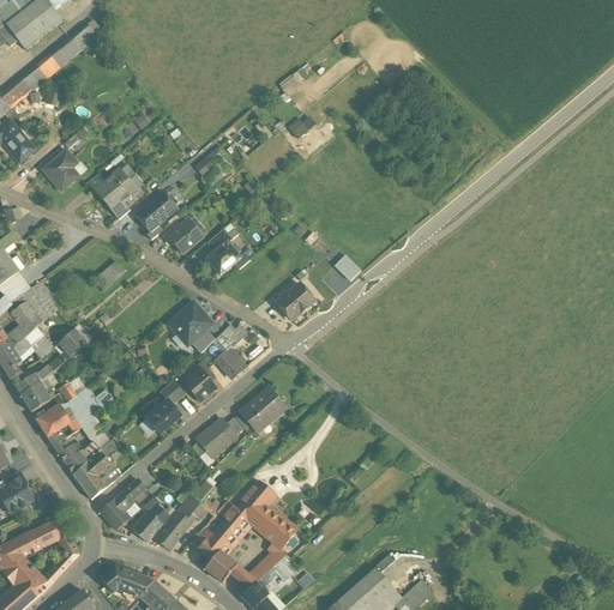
[(36,0),(0,28),(0,46),(5,43),(10,48),(22,38),(55,12),(46,0),(36,0)]
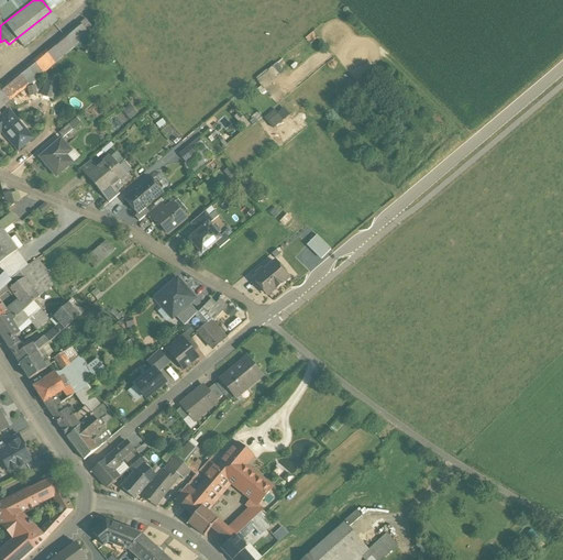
[(10,0),(0,8),(0,25),(33,0),(10,0)]
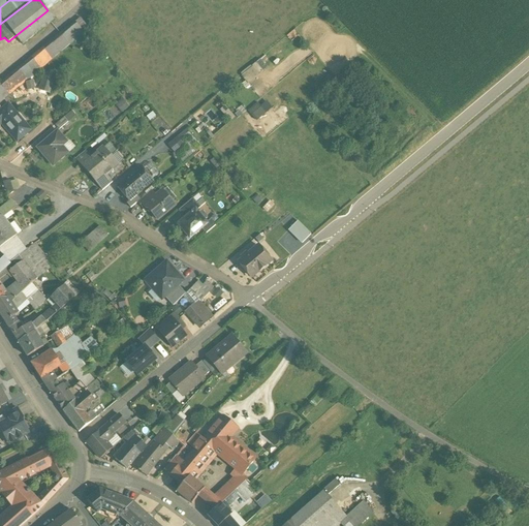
[(48,10),(19,33),(25,40),(57,13),(52,7),(48,10)]
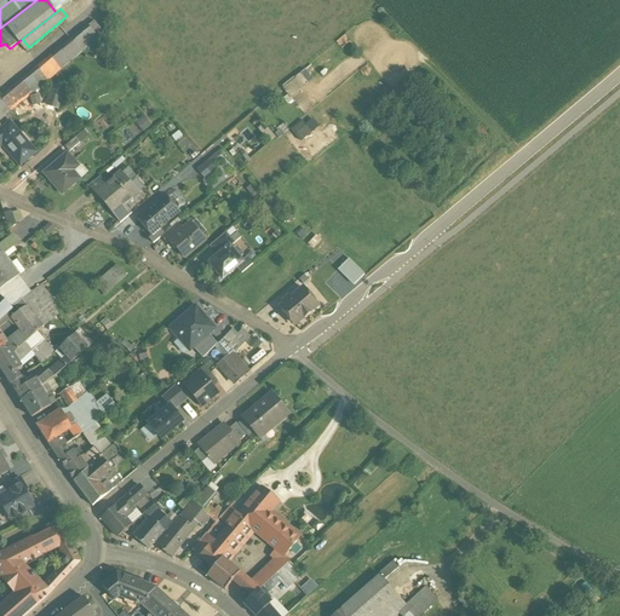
[(0,95),(0,96),(11,109),(104,32),(93,18),(0,95)]
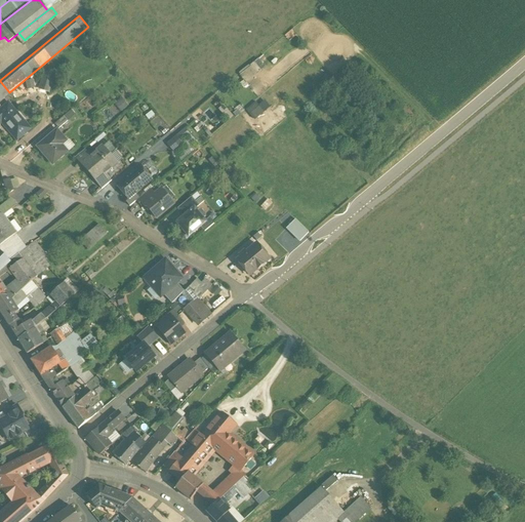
[(246,79),(263,69),(256,58),(240,69),(246,79)]
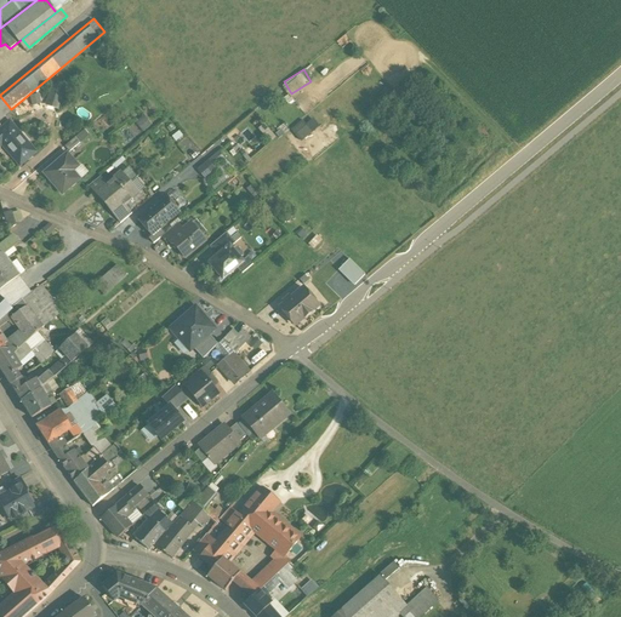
[(60,106),(64,87),(50,85),(46,102),(60,106)]
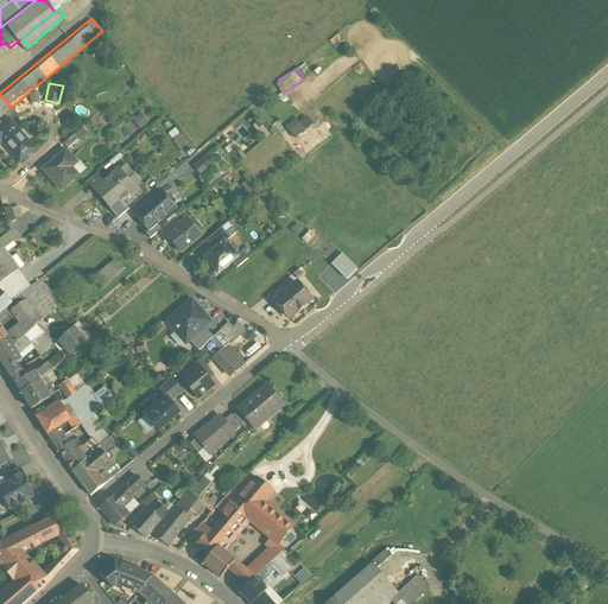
[(0,94),(0,115),(11,107),(0,94)]
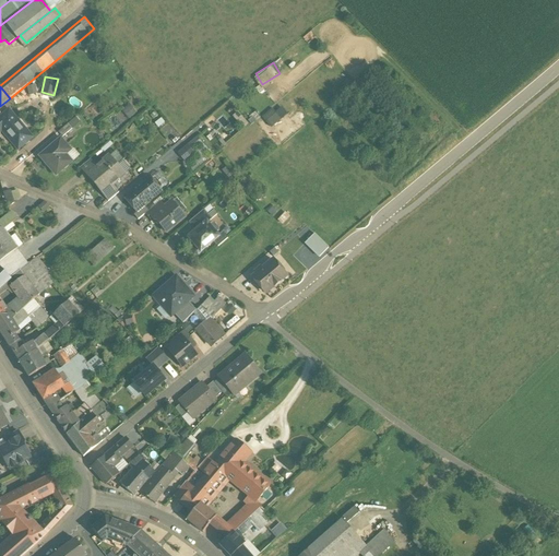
[(117,111),(123,120),(138,109),(131,101),(117,111)]
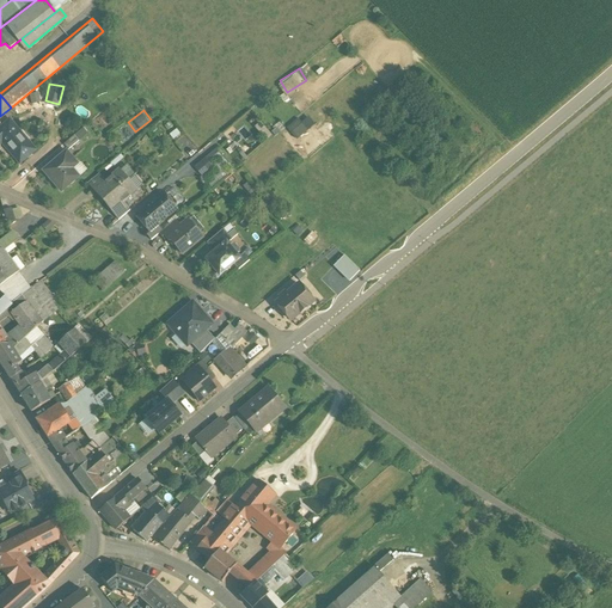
[(287,124),(299,136),(310,126),(299,114),(287,124)]
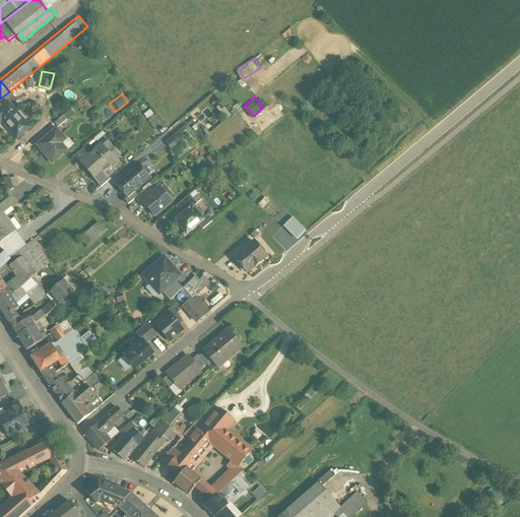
[(22,120),(13,109),(14,108),(8,100),(0,107),(0,120),(3,118),(12,128),(10,130),(16,137),(29,126),(23,118),(22,120)]
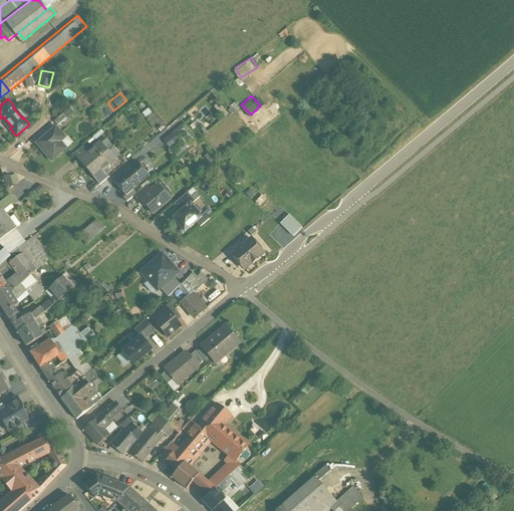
[(62,111),(53,118),(57,123),(65,116),(62,111)]
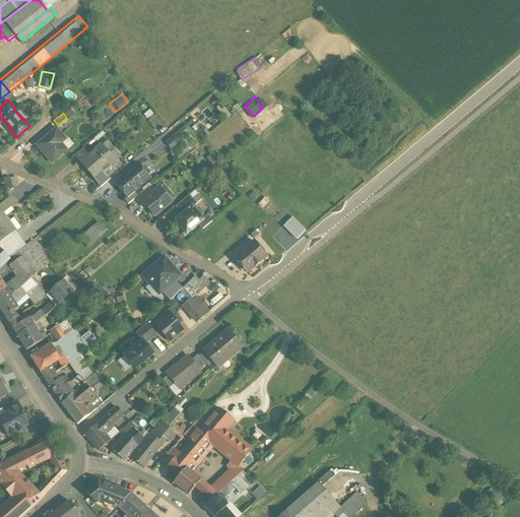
[(56,126),(37,143),(52,160),(66,148),(58,138),(63,134),(56,126)]
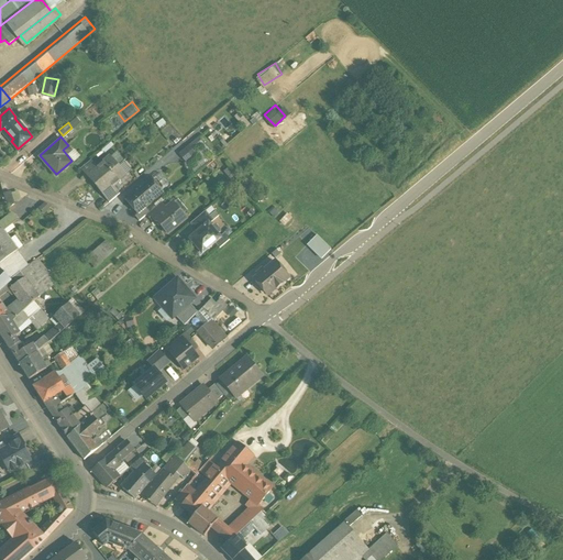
[(195,152),(188,144),(179,152),(186,160),(195,152)]
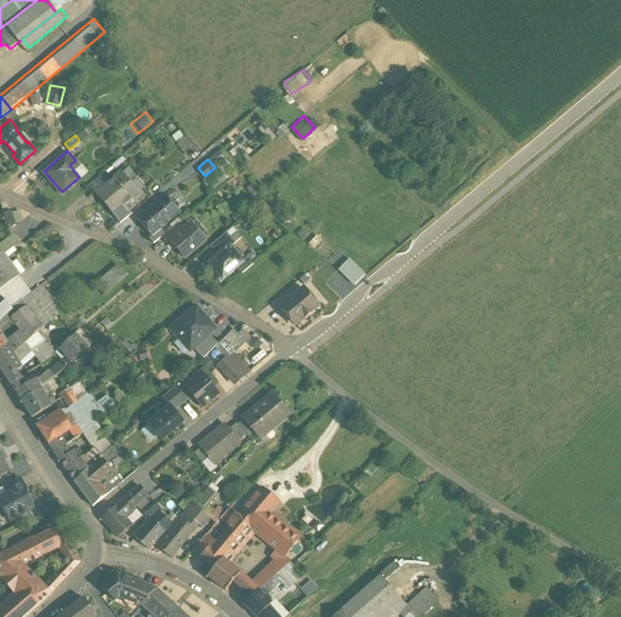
[(121,170),(108,181),(101,173),(89,183),(97,193),(100,190),(107,200),(131,180),(121,170)]
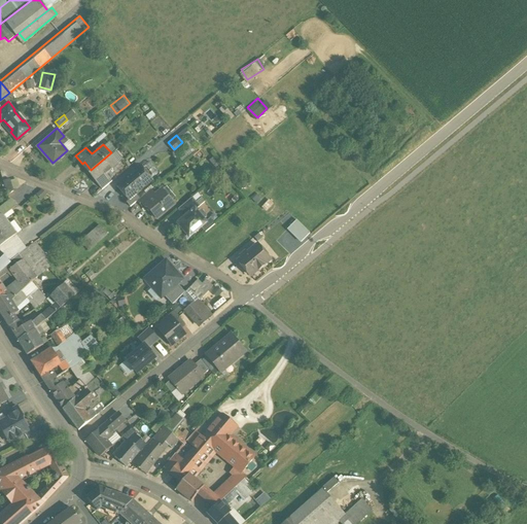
[(111,152),(91,170),(98,177),(95,179),(102,187),(112,179),(106,172),(118,162),(111,152)]
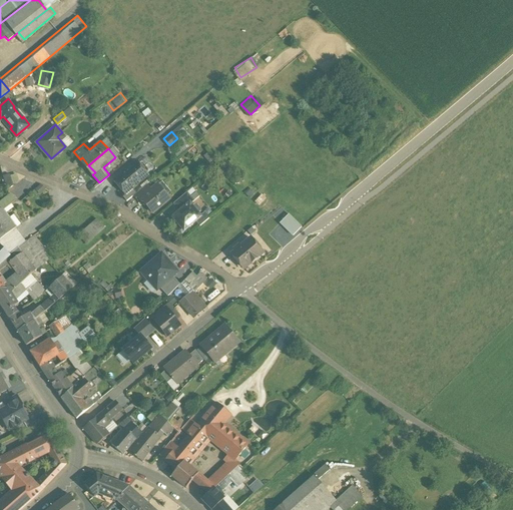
[(136,159),(113,179),(125,192),(148,173),(136,159)]
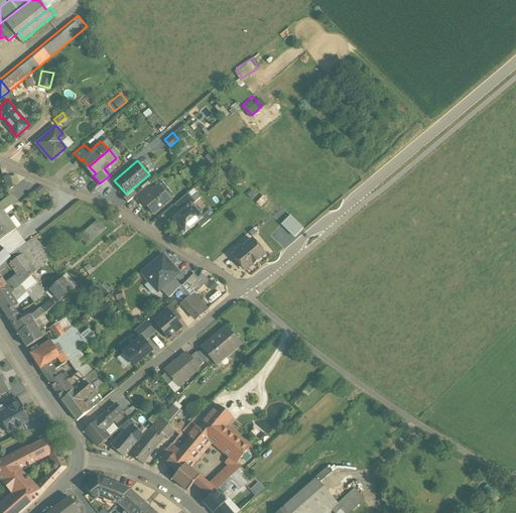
[(148,183),(134,195),(139,201),(141,200),(140,199),(152,188),(148,183)]
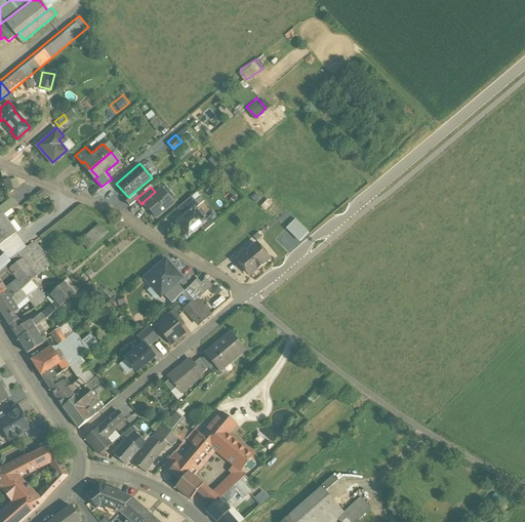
[(155,192),(143,202),(144,203),(145,204),(147,205),(156,215),(173,202),(169,197),(166,197),(160,190),(162,188),(161,187),(155,192)]
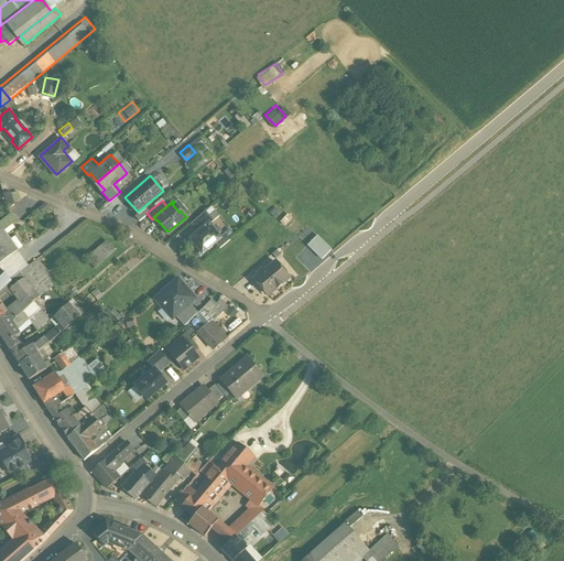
[(205,209),(191,222),(198,230),(208,222),(209,223),(213,218),(209,215),(205,209)]
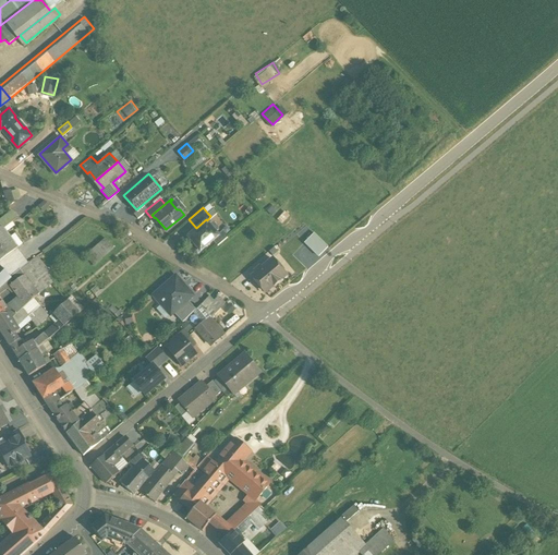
[(214,207),(207,213),(210,216),(217,212),(214,207)]
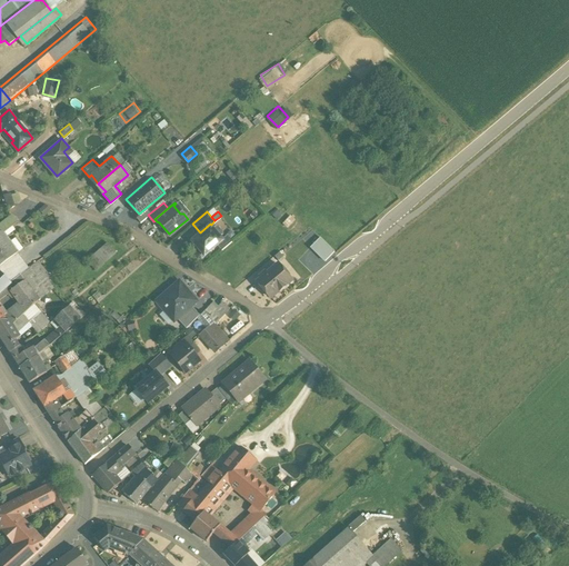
[(12,214),(2,220),(8,228),(18,220),(12,214)]
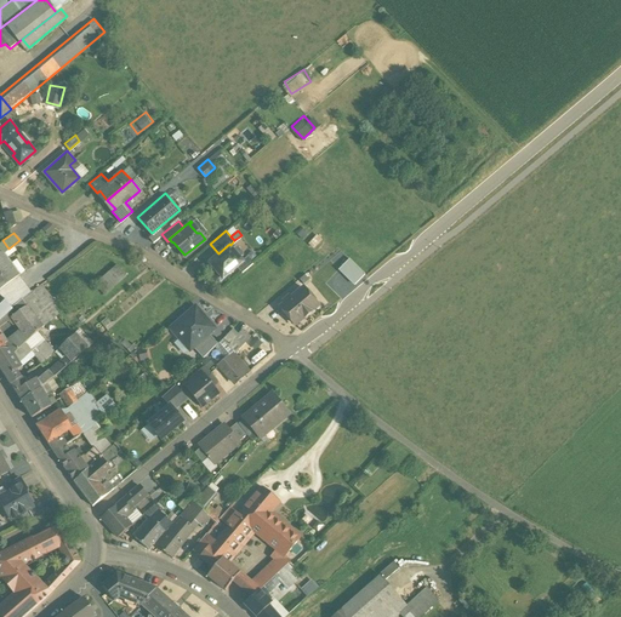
[(20,274),(4,253),(9,249),(3,240),(0,243),(0,287),(18,274),(20,274)]
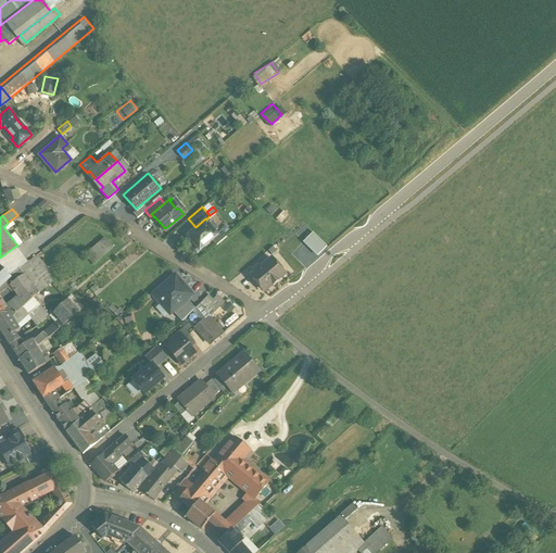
[(196,227),(187,234),(193,241),(200,248),(217,233),(206,220),(205,218),(196,227)]
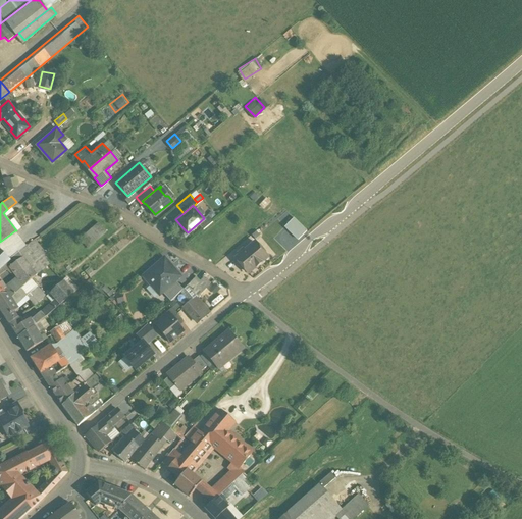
[(294,216),(284,225),(297,238),(306,228),(294,216)]
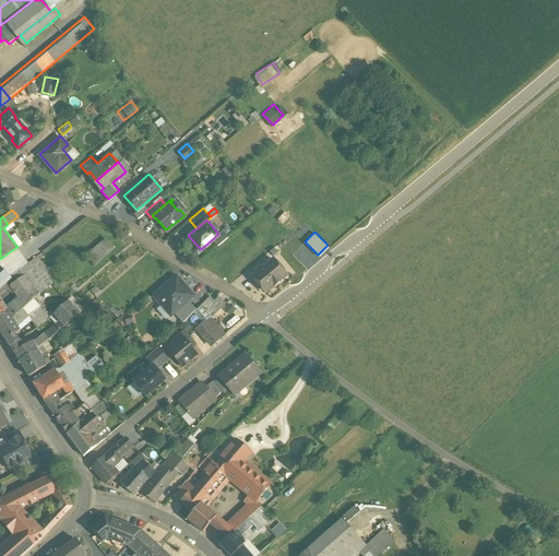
[(106,237),(85,253),(94,263),(114,247),(106,237)]
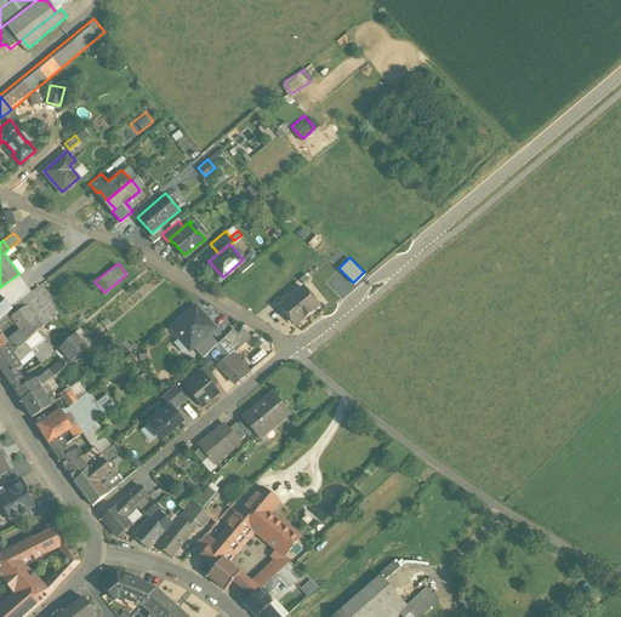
[(223,276),(216,269),(214,272),(212,275),(216,279),(220,279),(223,276)]
